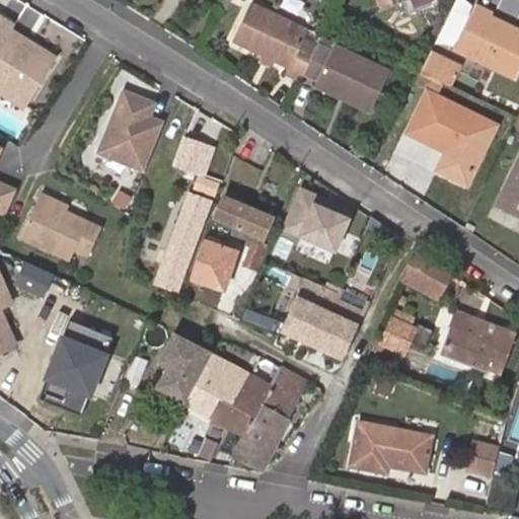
[(287,72),(301,78),(305,71),(317,45),(304,38),(309,27),(251,0),(234,40),(290,66),(287,72)]
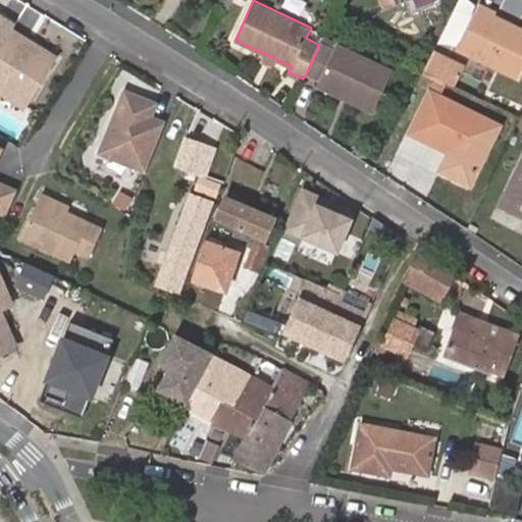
[(497,12),(477,3),(456,47),(519,76),(521,68),(521,31),(493,17),(497,12)]
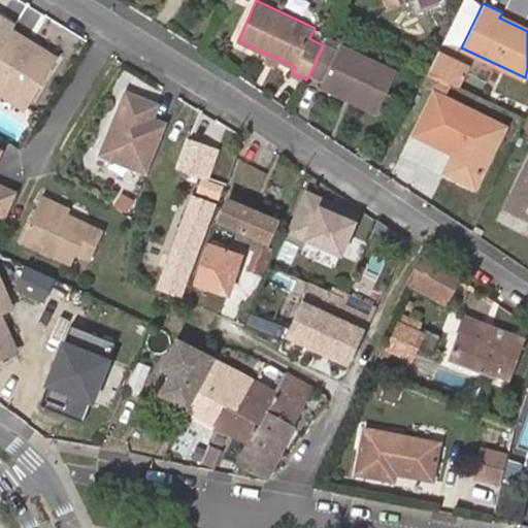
[(0,20),(1,19),(0,17),(0,48),(11,31),(0,23),(0,20)]
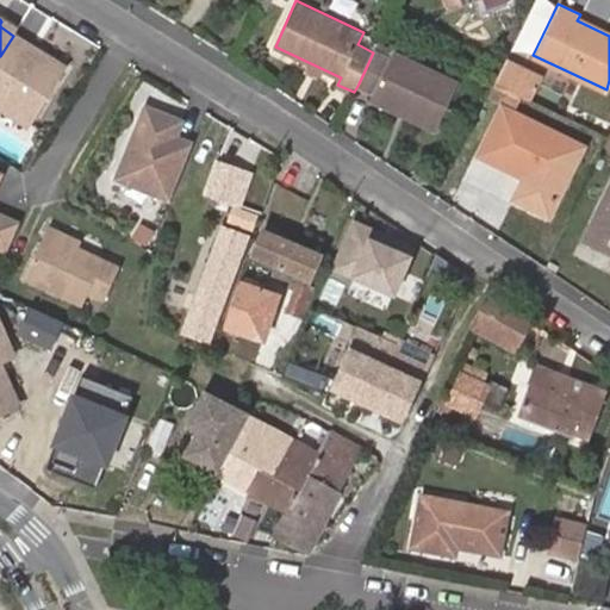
[(0,111),(27,129),(66,68),(13,36),(0,56),(0,111)]
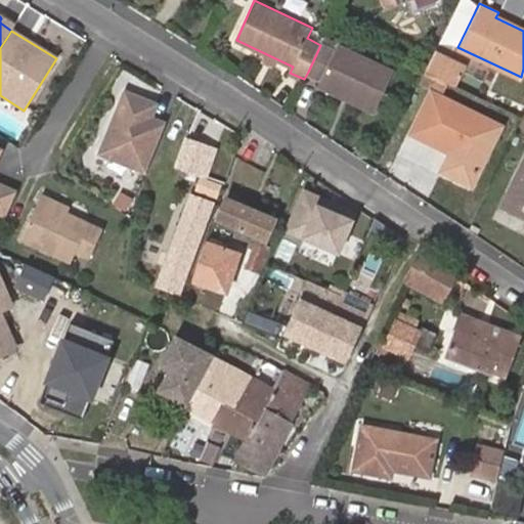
[(320,45),(308,72),(321,78),(349,91),(347,97),(376,111),(394,72),(338,45),(336,50),(321,43),(320,45)]
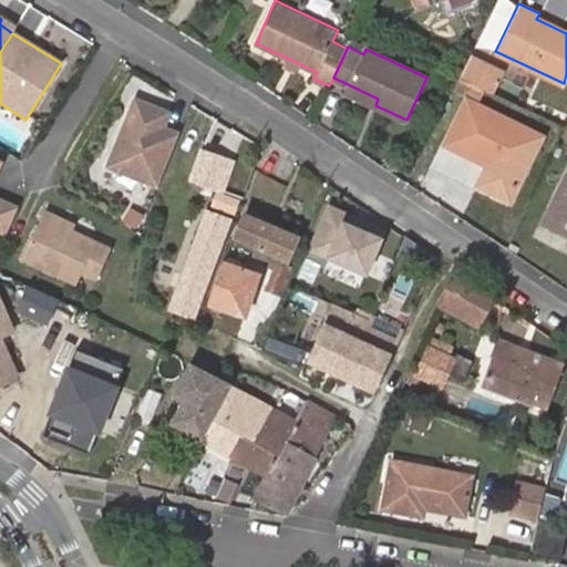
[(502,73),(470,57),(460,76),(492,93),(502,73)]
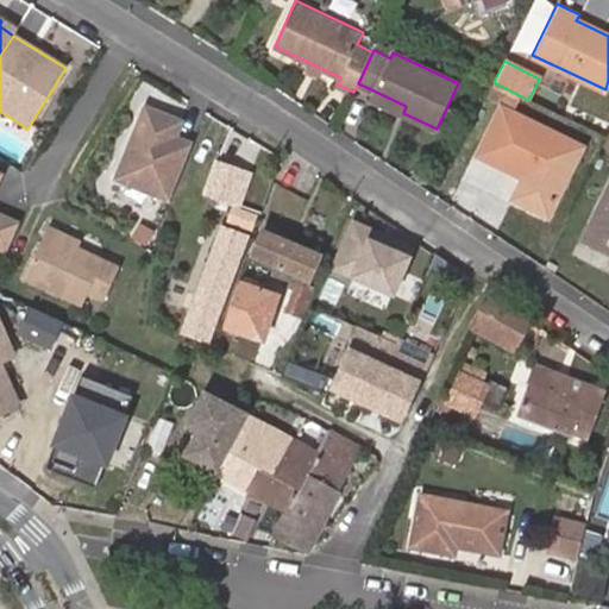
[(406,106),(374,90),(370,96),(403,113),(406,106)]
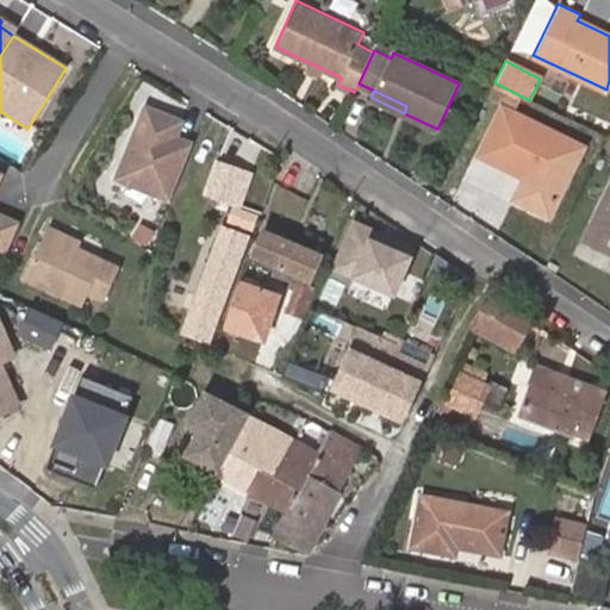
[(168,201),(192,144),(175,137),(181,123),(145,107),(114,179),(168,201)]
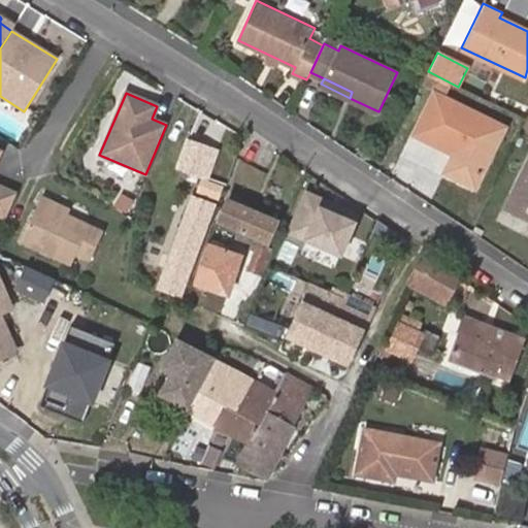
[(505,125),(435,93),(416,135),(455,154),(446,172),(475,188),(505,125)]
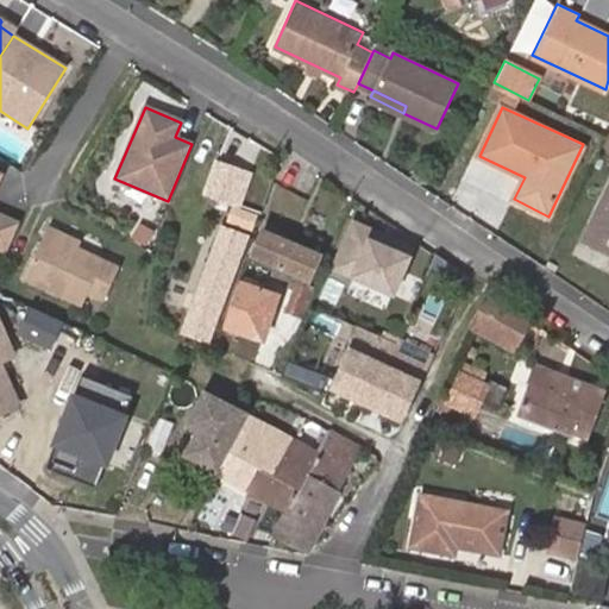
[(250,173),(215,161),(205,193),(238,205),(250,173)]
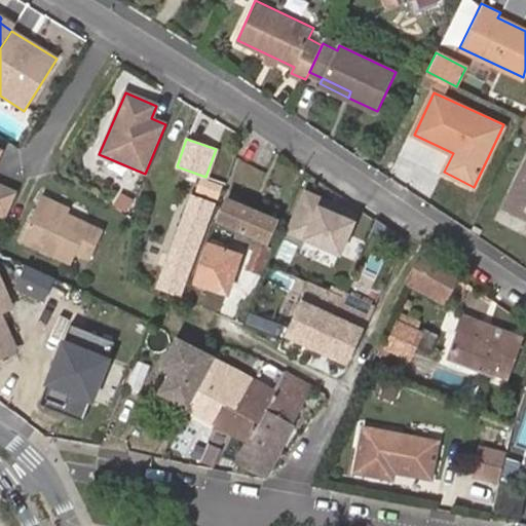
[(0,216),(5,218),(16,193),(0,184),(0,152),(1,150),(0,149),(0,216)]
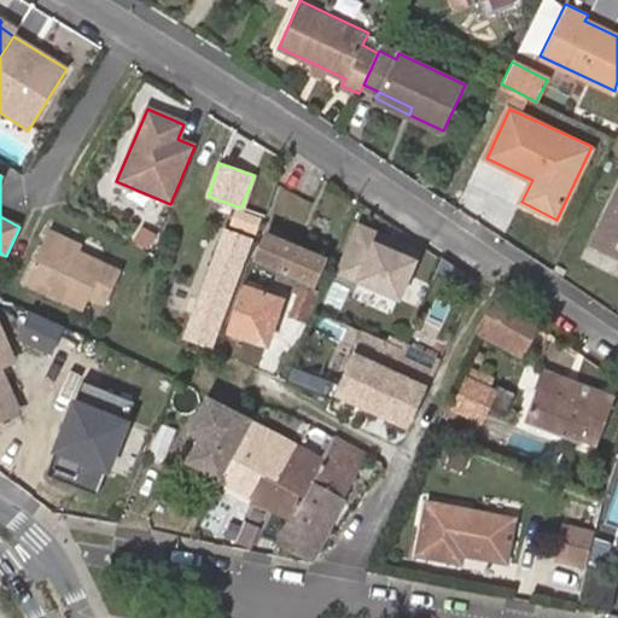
[(617,190),(589,246),(617,261),(617,190)]
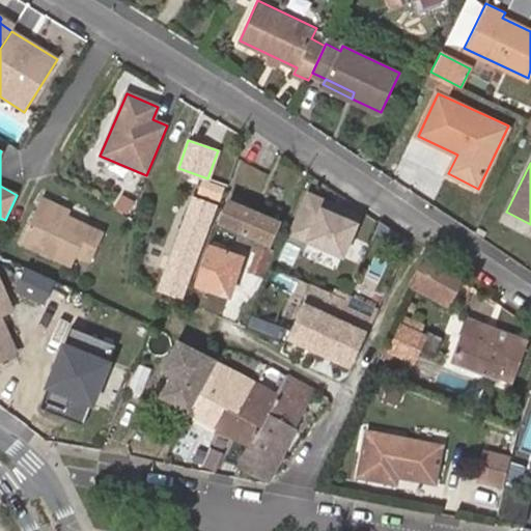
[(40,196),(38,202),(66,217),(70,211),(40,196)]
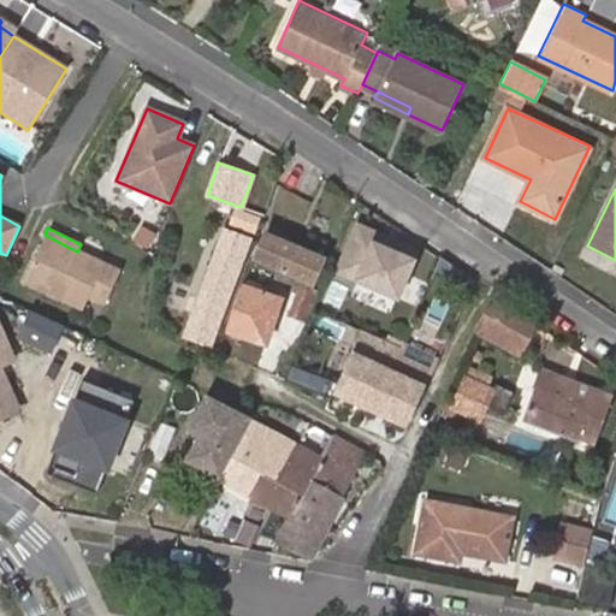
[(199,296),(193,313),(184,333),(211,343),(249,241),(224,230),(199,296)]
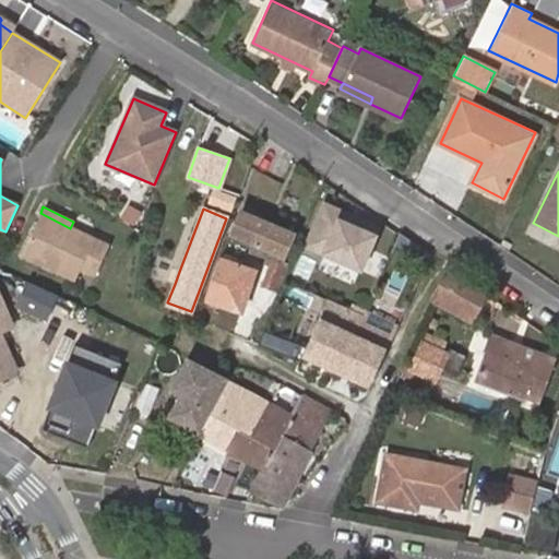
[(237,209),(228,233),(285,256),(295,234),(237,209)]
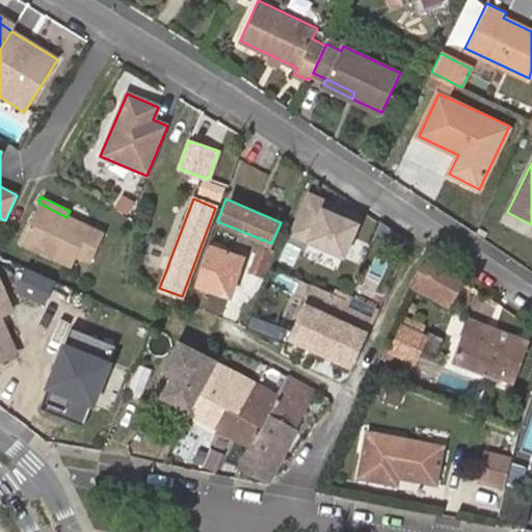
[(67,217),(38,203),(21,241),(71,265),(76,255),(91,261),(104,235),(67,217)]
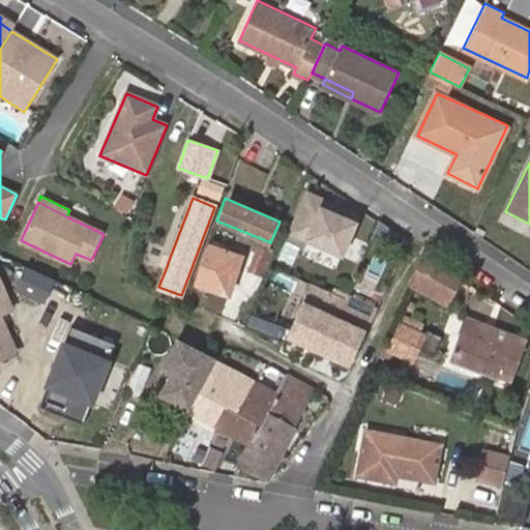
[(207,246),(194,285),(227,295),(240,258),(207,246)]
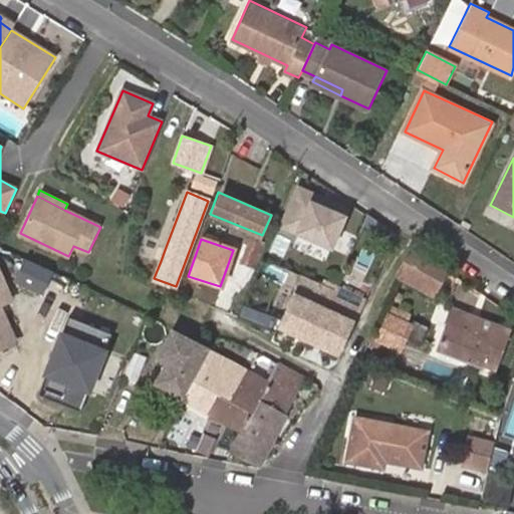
[(242,261),(256,267),(265,245),(251,239),(242,261)]
